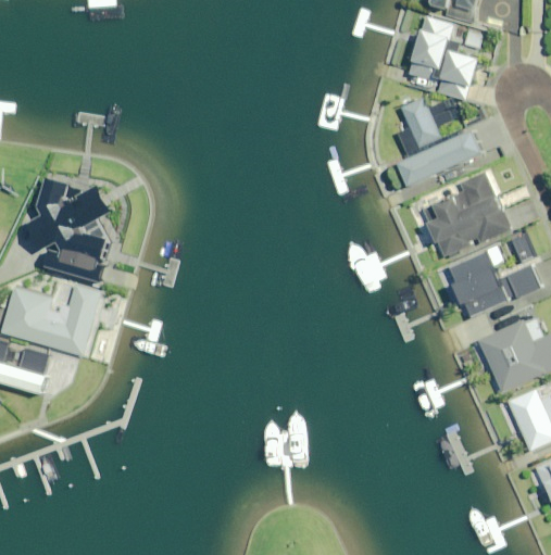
[(430,0),(430,2),(473,22),(479,0),(430,0)]
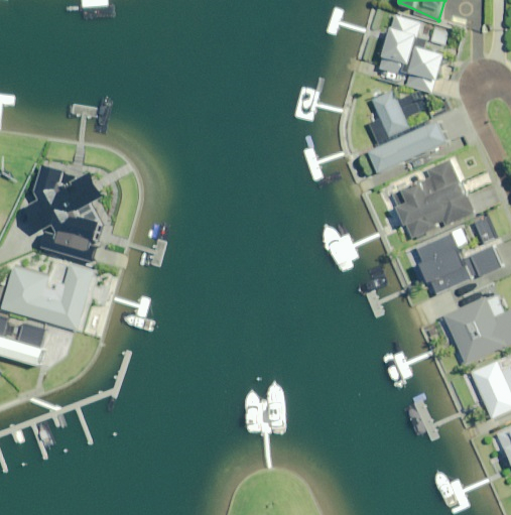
[(394,15),(389,30),(382,28),(375,49),(383,51),(378,70),(409,79),(406,86),(432,94),(443,54),(413,45),(420,22),(394,15)]
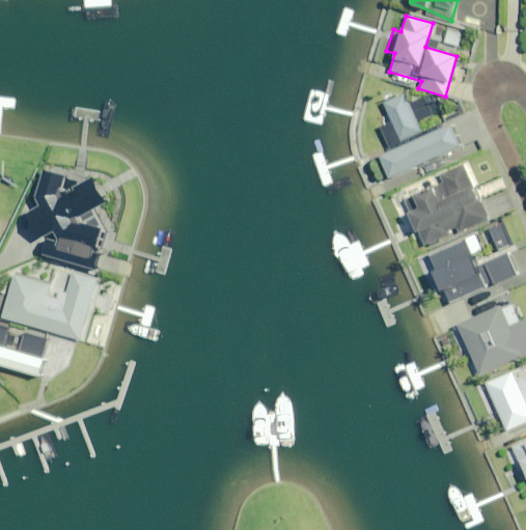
[(460,34),(445,30),(442,43),(457,47),(460,34)]
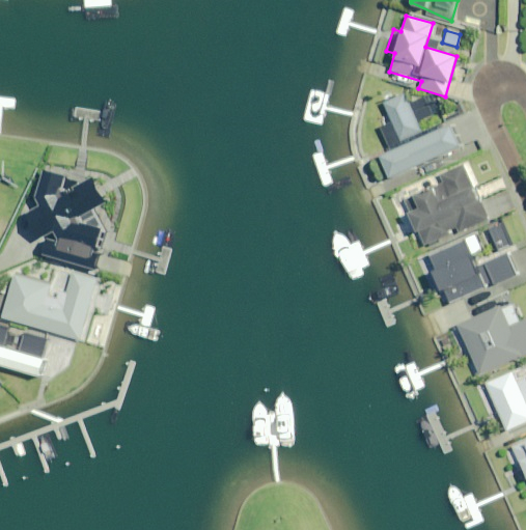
[(415,121),(437,113),(431,96),(417,103),(415,99),(407,102),(404,93),(382,103),(387,114),(378,117),(381,126),(377,128),(384,146),(419,132),(419,131),(415,121)]
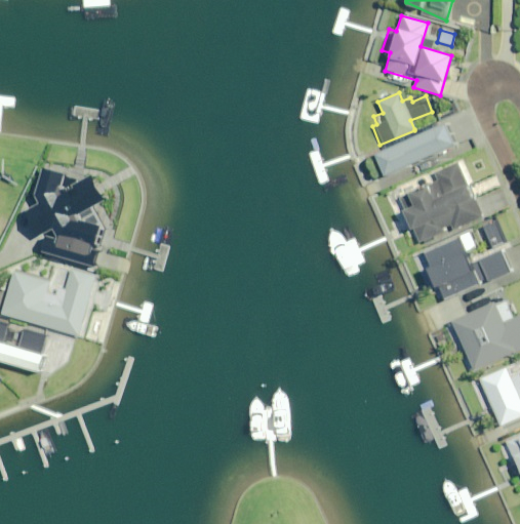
[(454,145),(445,123),(375,154),(385,175),(454,145)]
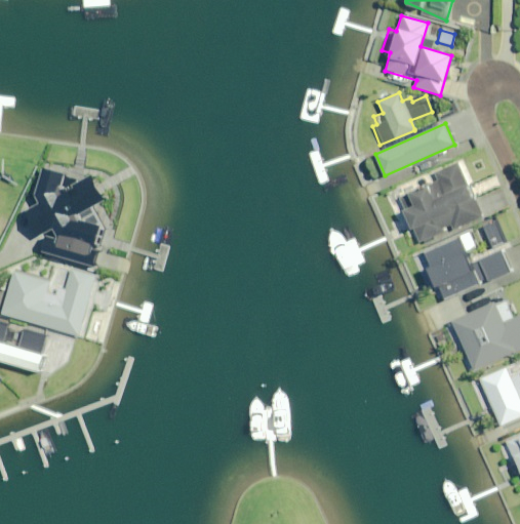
[(450,225),(452,230),(482,217),(474,198),(458,163),(457,162),(433,172),(437,180),(428,185),(399,198),(400,199),(401,203),(412,229),(418,242),(443,232),(441,229),(450,225)]
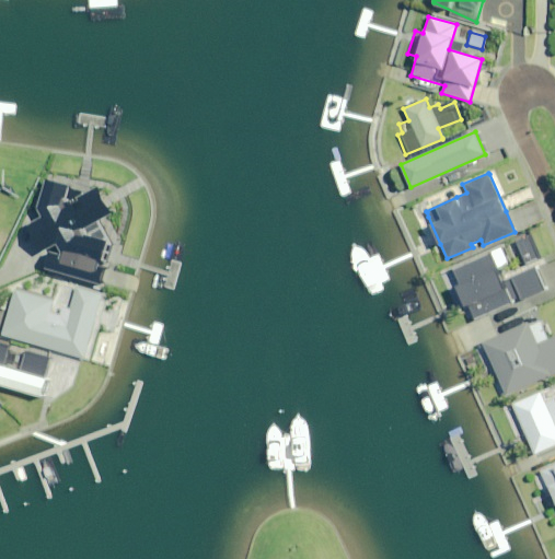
[(528,234),(513,240),(524,264),(538,258),(528,234)]
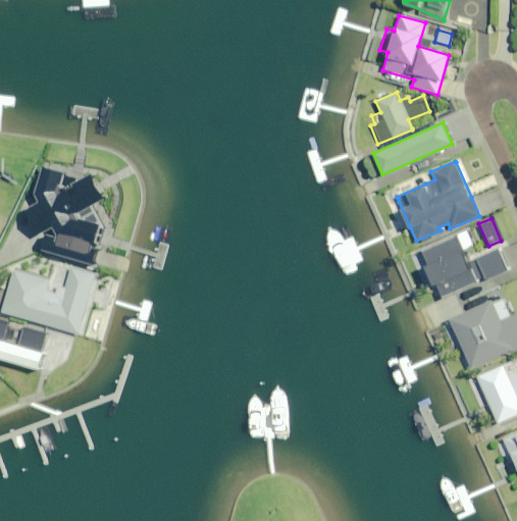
[(455,233),(421,249),(437,283),(444,298),(477,283),(476,280),(482,278),(485,288),(508,278),(505,271),(507,270),(498,248),(474,258),(477,265),(470,268),(465,257),(462,250),(473,246),(465,228),(455,233)]
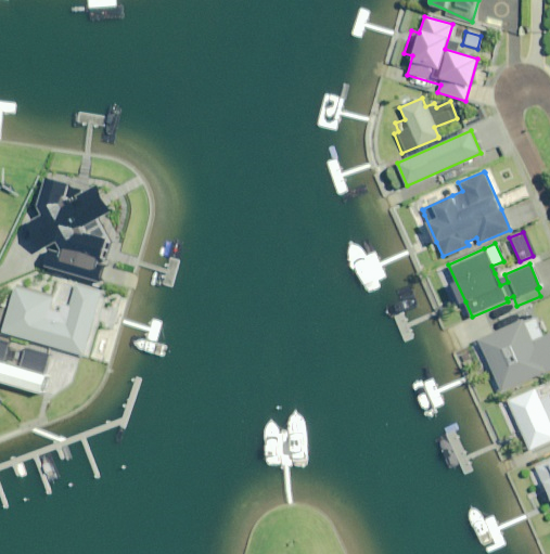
[(71,283),(65,303),(60,300),(56,311),(49,308),(52,298),(13,287),(0,332),(81,355),(99,292),(71,283)]
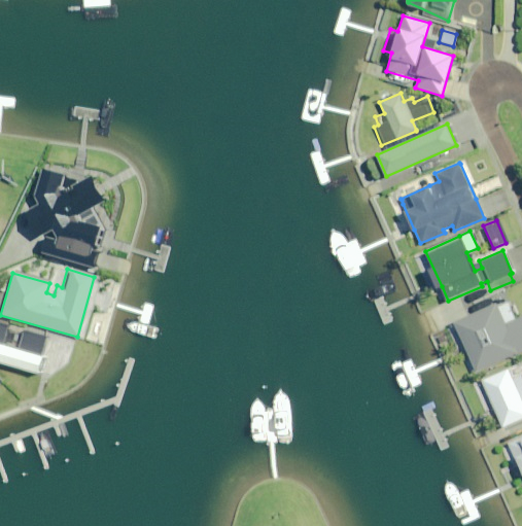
[(521,316),(515,320),(507,303),(497,307),(495,305),(454,322),(476,372),(521,351),(521,316)]
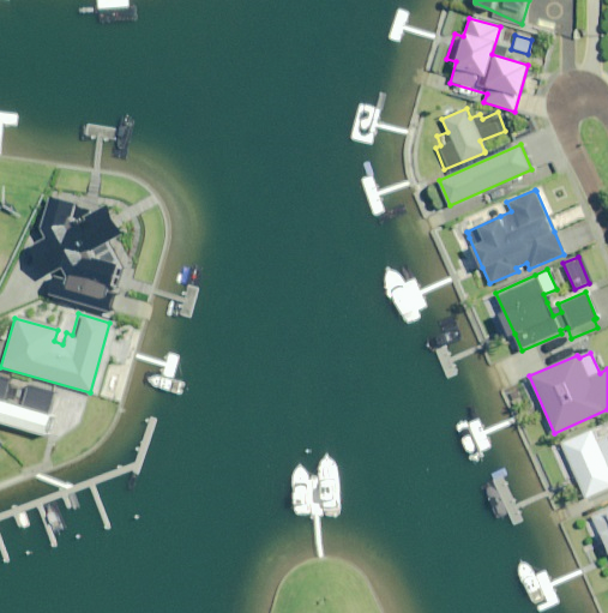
[(607,444),(605,436),(595,440),(589,428),(559,442),(584,500),(607,490),(607,444)]
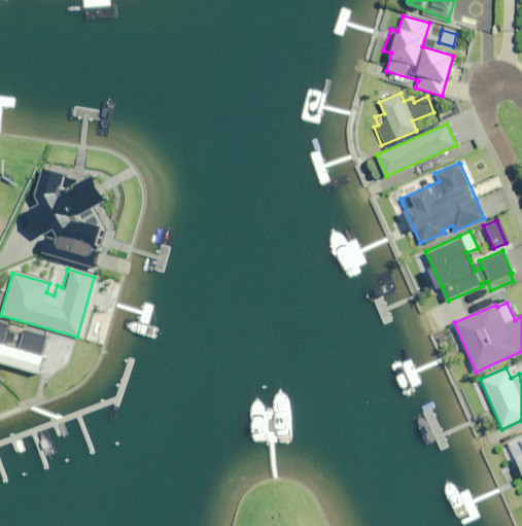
[(521,470),(521,439),(499,449),(507,464),(517,459),(521,470)]
